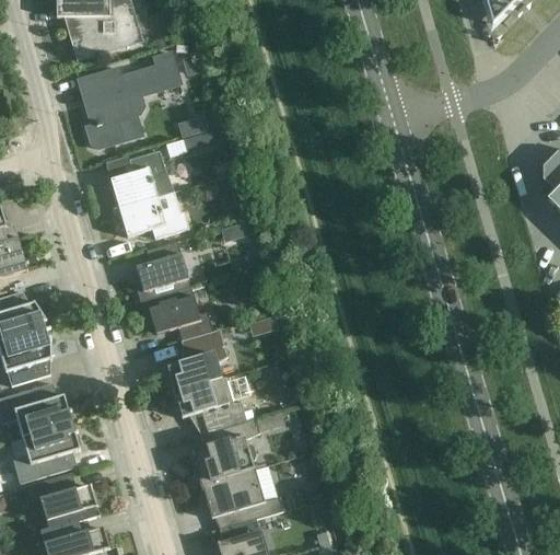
[(79,55),(139,37),(128,0),(56,0),(56,15),(77,15),(77,23),(70,25),(79,55)]
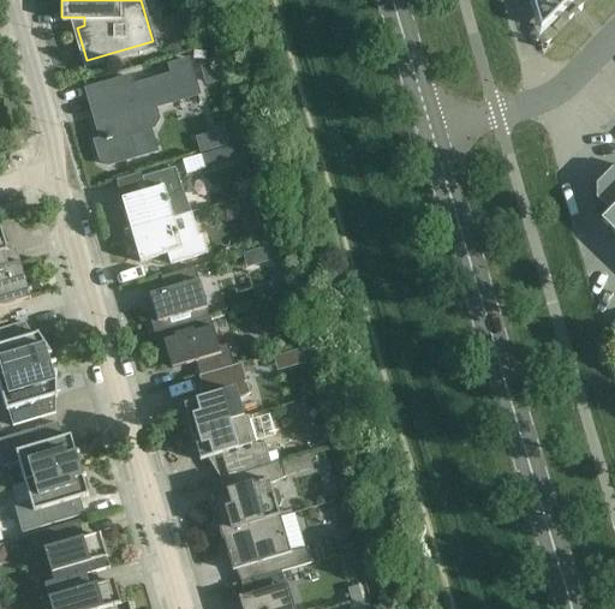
[(533,0),(541,24),(563,0),(533,0)]
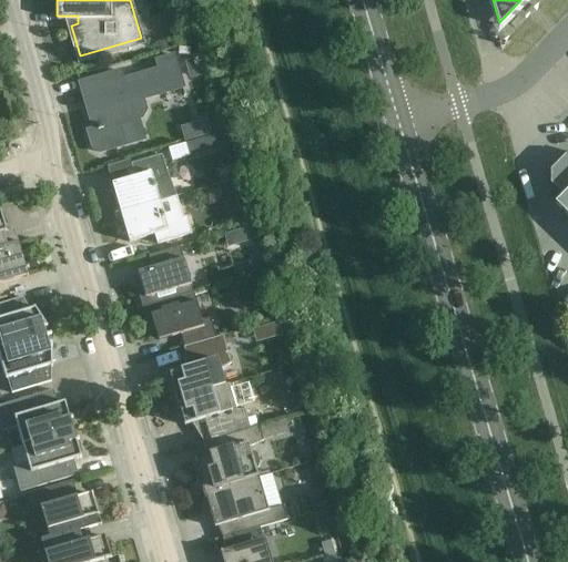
[(92,144),(99,147),(124,141),(118,120),(141,113),(145,106),(142,95),(183,83),(173,51),(155,57),(159,64),(123,75),(120,67),(79,79),(92,124),(87,126),(92,144)]
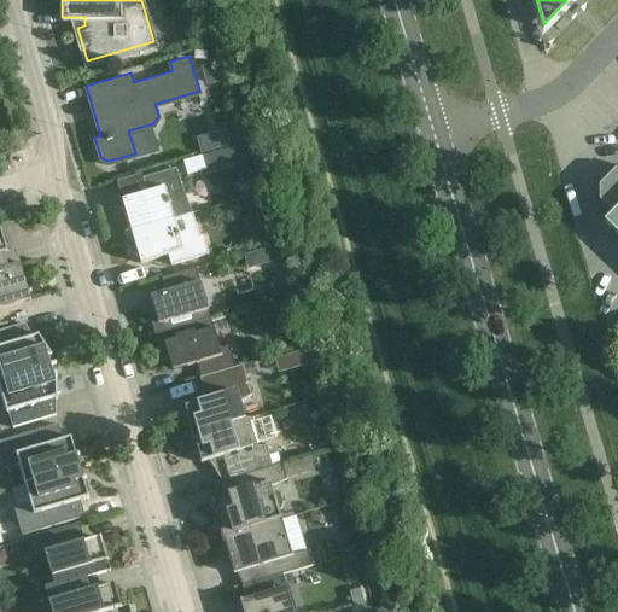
[(187,170),(205,164),(202,153),(202,151),(184,156),(187,170)]
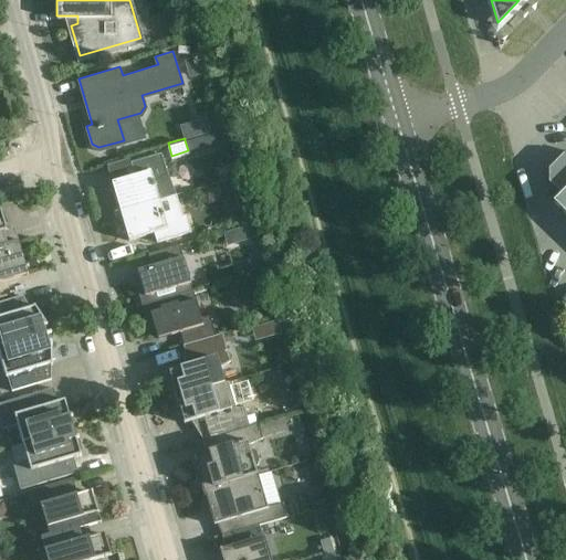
[(109,198),(114,210),(159,196),(155,182),(156,182),(155,179),(167,171),(160,150),(130,159),(134,172),(112,179),(116,194),(109,198)]
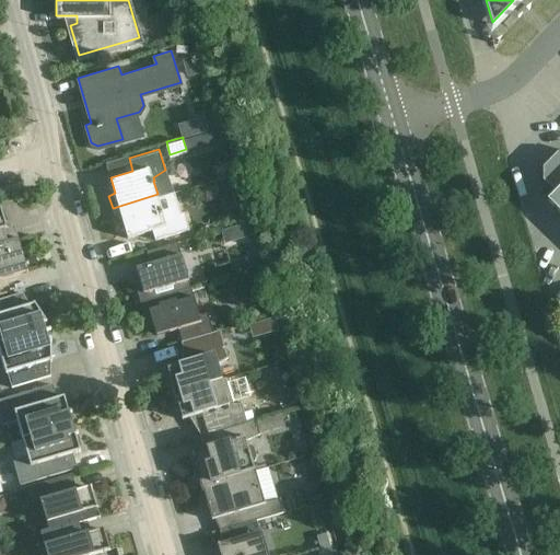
[(543,177),(555,189),(547,197),(559,210),(559,149),(557,150),(543,164),(543,177)]
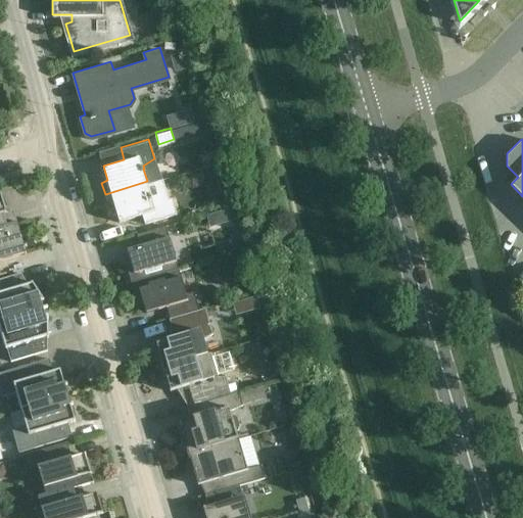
[(78,166),(96,161),(93,151),(75,155),(78,166)]
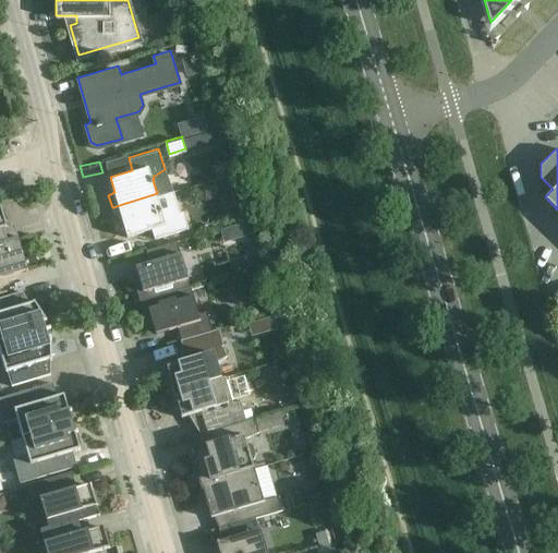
[(215,180),(221,205),(234,202),(228,177),(215,180)]
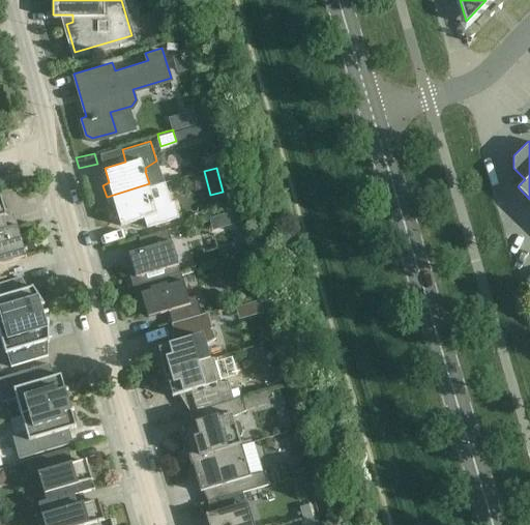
[(152,196),(149,183),(107,197),(110,208),(116,208),(120,222),(144,215),(146,224),(158,221),(178,214),(174,199),(154,205),(153,200),(153,196),(152,196)]
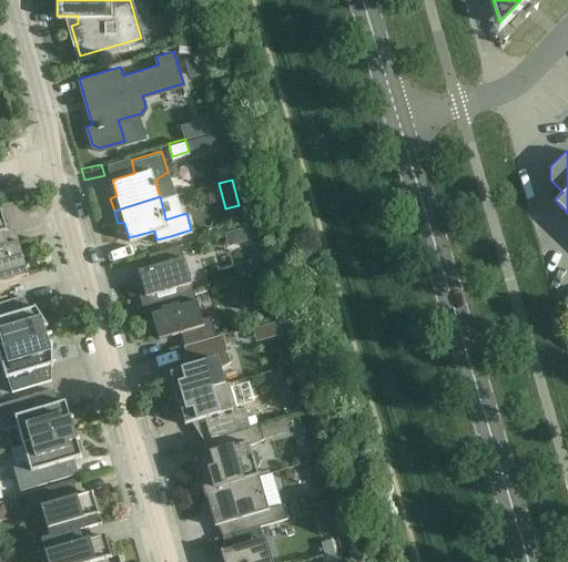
[(0,206),(0,244),(18,238),(13,224),(7,226),(0,207),(0,206)]
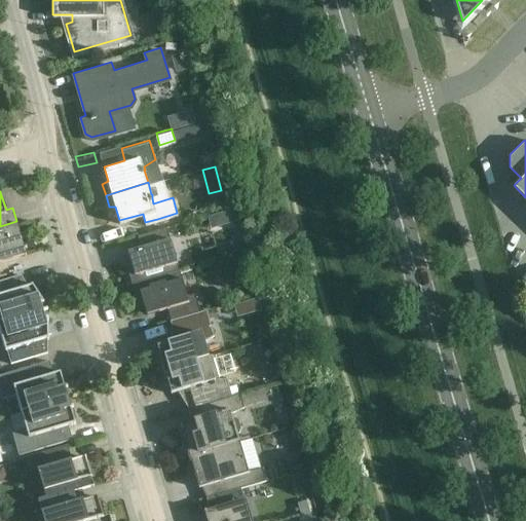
[(220,209),(223,221),(236,217),(233,205),(220,209)]
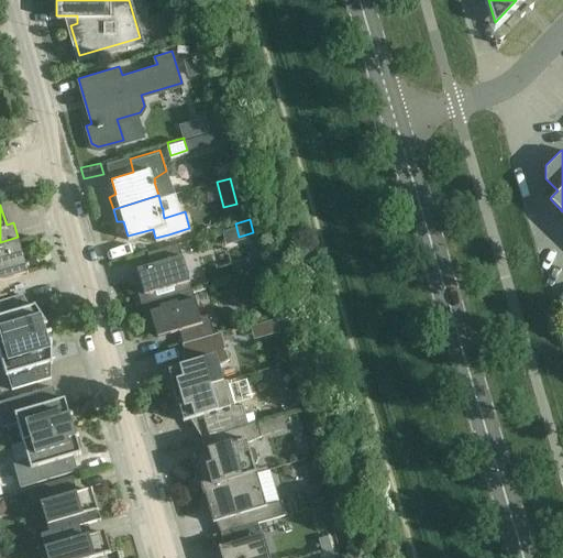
[(0,277),(28,270),(18,237),(0,242),(0,292),(0,293),(0,291),(0,277)]
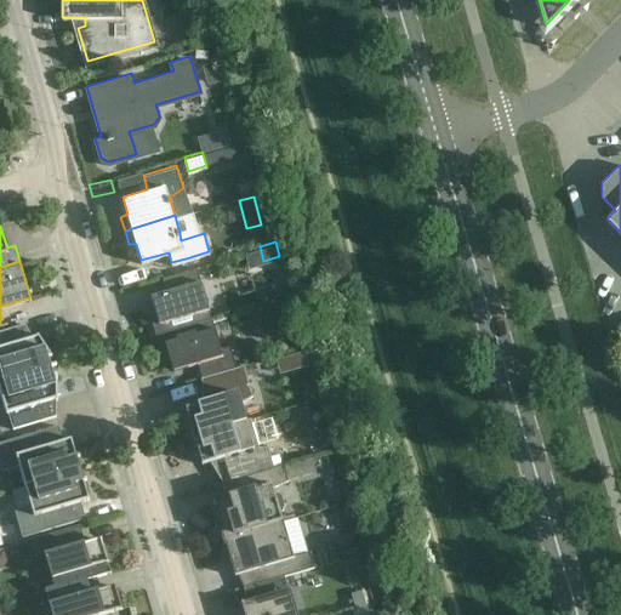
[(151,318),(155,332),(211,317),(197,265),(161,275),(166,289),(151,294),(158,317),(151,318)]
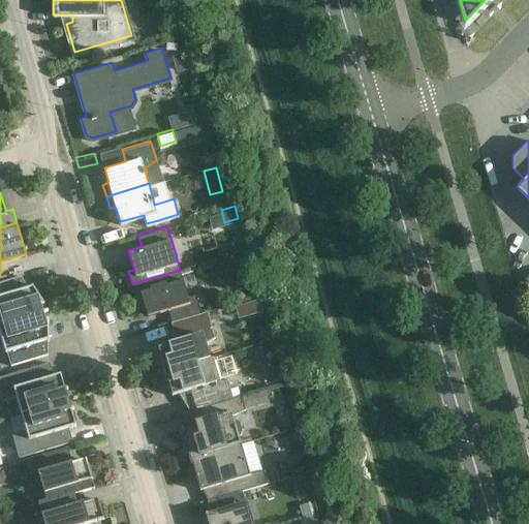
[(243,278),(252,276),(250,269),(241,272),(243,278)]
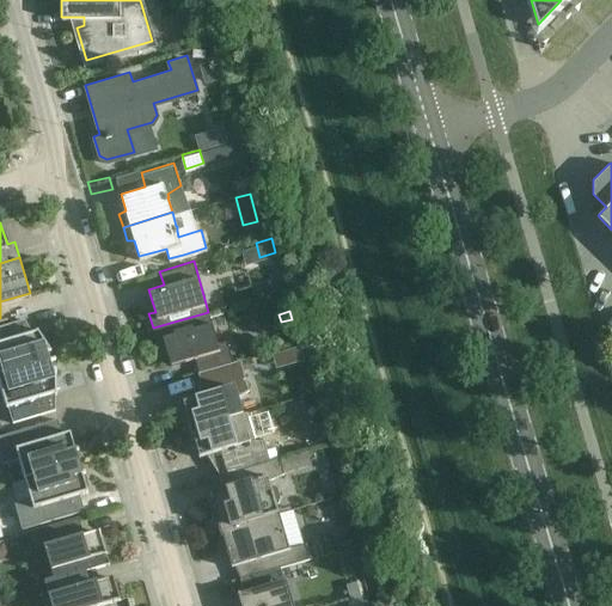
[(218,341),(208,312),(153,328),(157,342),(164,341),(170,362),(194,356),(199,369),(233,359),(226,338),(218,341)]
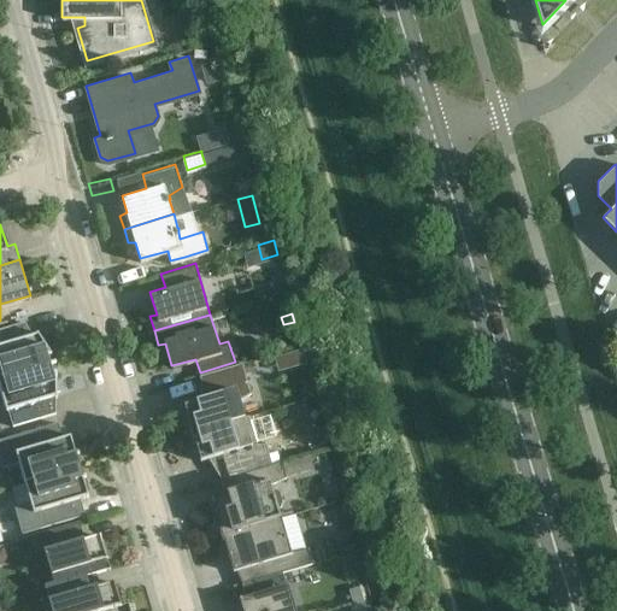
[(0,375),(56,359),(50,360),(47,352),(50,351),(50,352),(51,351),(48,346),(45,334),(41,335),(37,330),(36,330),(36,332),(27,334),(23,321),(24,319),(24,318),(0,325),(0,375)]
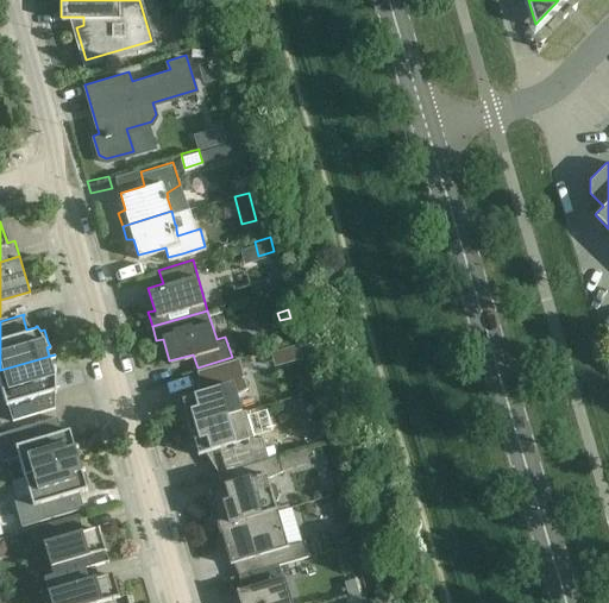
[(49,357),(55,356),(55,355),(0,370),(0,382),(6,402),(7,402),(12,416),(55,404),(54,403),(52,403),(48,390),(55,388),(55,389),(56,389),(56,383),(60,382),(56,369),(55,364),(54,364),(54,365),(51,365),(49,357)]
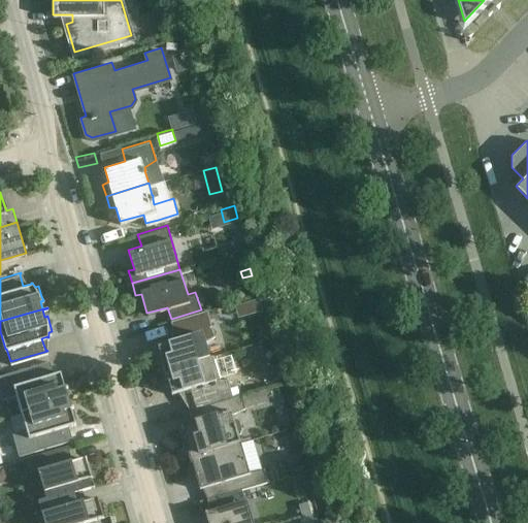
[(207,308),(201,309),(171,319),(170,319),(170,322),(172,322),(175,333),(173,334),(174,335),(174,339),(160,344),(161,355),(163,363),(162,363),(163,368),(212,354),(212,353),(208,354),(204,340),(215,334),(207,308)]
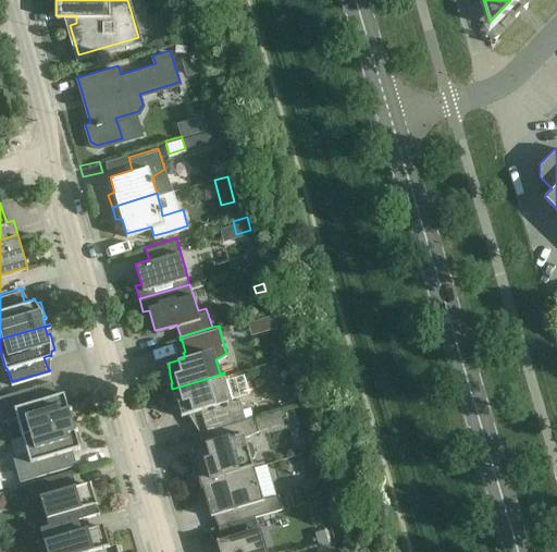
[(200,430),(202,429),(245,417),(239,399),(232,399),(224,373),(172,389),(173,394),(175,393),(177,402),(184,413),(196,408),(201,427),(198,428),(200,430)]
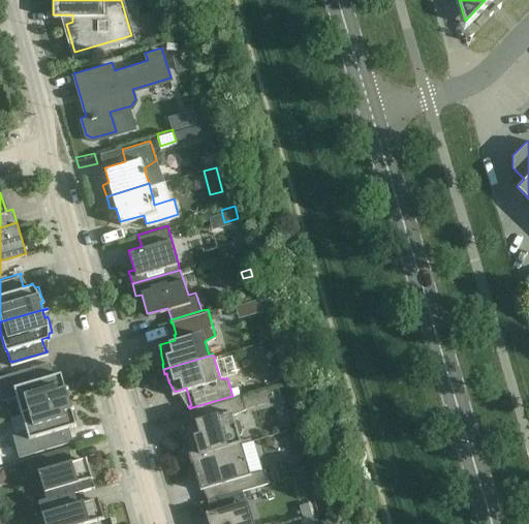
[(16,394),(21,410),(68,397),(65,388),(67,387),(64,374),(61,375),(60,371),(50,374),(45,361),(0,373),(0,391),(2,398),(16,394)]
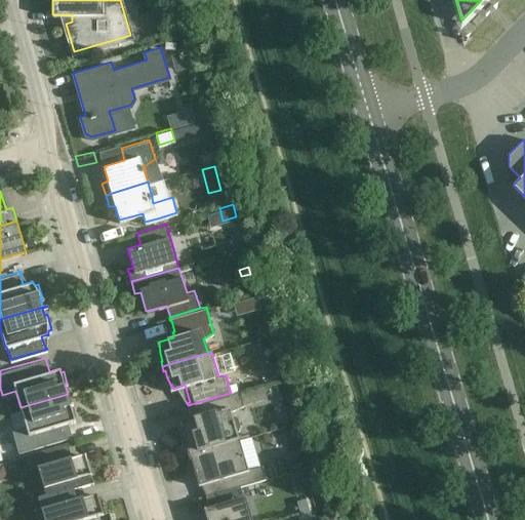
[(191,404),(195,416),(182,421),(188,447),(187,448),(188,452),(239,438),(237,430),(239,428),(239,425),(237,417),(235,414),(232,413),(231,409),(243,404),(239,391),(231,393),(191,404)]
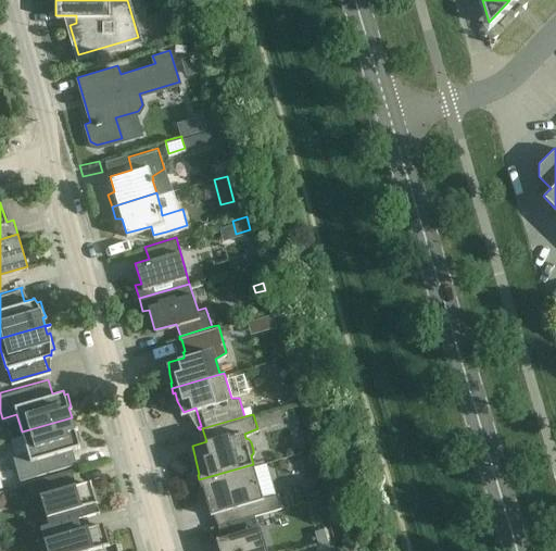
[(78,440),(80,439),(77,426),(74,427),(72,417),(22,431),(26,449),(12,453),(19,477),(72,462),(67,448),(79,445),(78,440)]
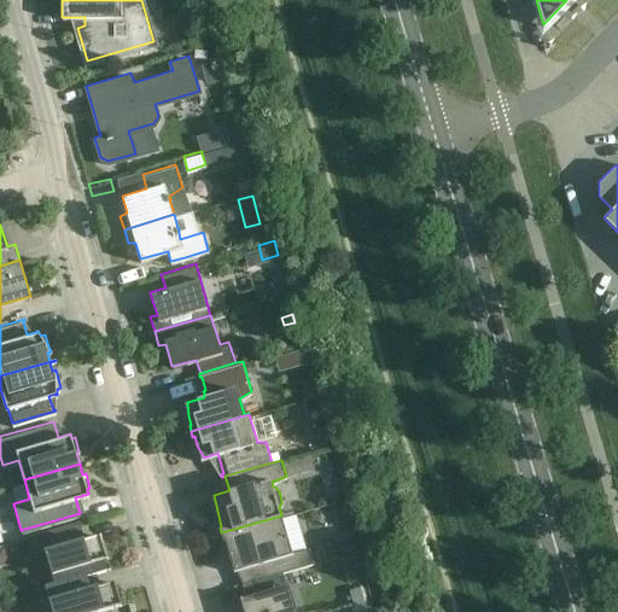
[(291,547),(281,516),(221,532),(222,538),(225,538),(235,569),(257,563),(261,576),(283,570),(312,561),(308,547),(291,547)]
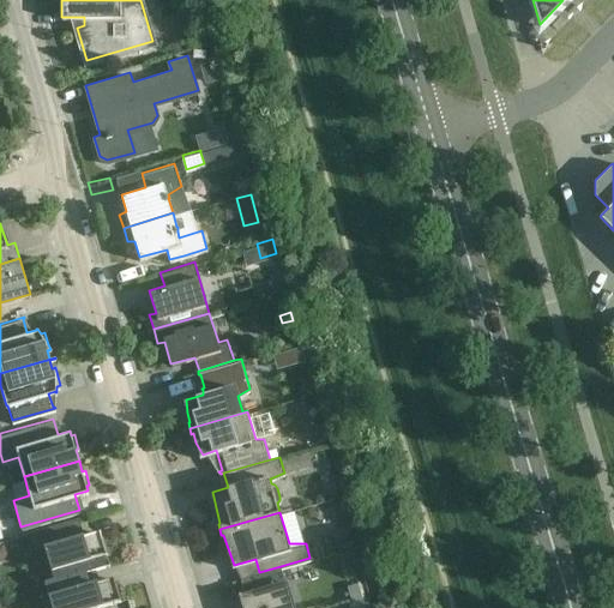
[(100,529),(64,540),(59,522),(25,533),(31,552),(46,547),(49,560),(48,565),(47,575),(46,579),(44,581),(109,561),(106,549),(106,547),(107,545),(107,542),(106,540),(104,537),(103,535),(101,534),(100,529)]
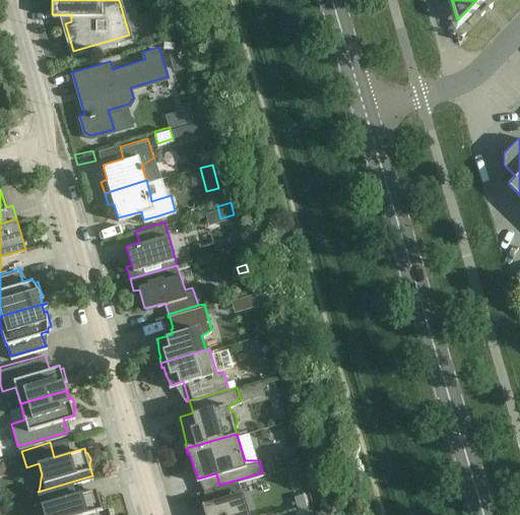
[(0,468),(6,470),(9,454),(0,452),(0,468)]
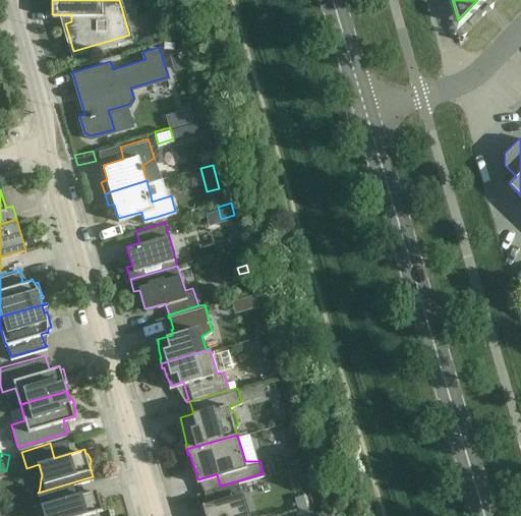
[(288,465),(299,462),(297,455),(286,458),(288,465)]
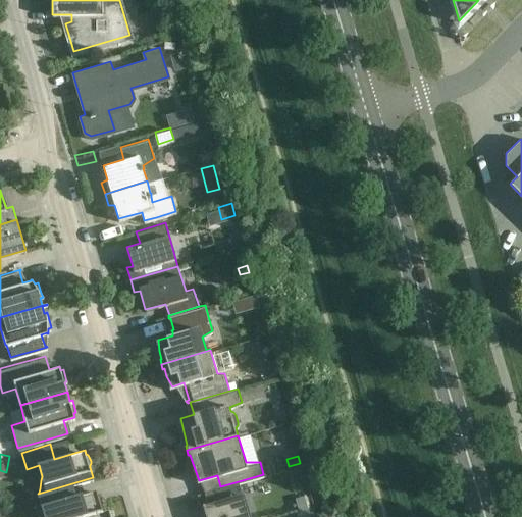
[(74,516),(102,509),(101,504),(102,502),(102,499),(101,497),(99,495),(98,494),(96,489),(75,496),(72,484),(93,478),(93,477),(38,494),(39,497),(38,500),(38,506),(39,510),(41,515),(42,516),(74,516)]
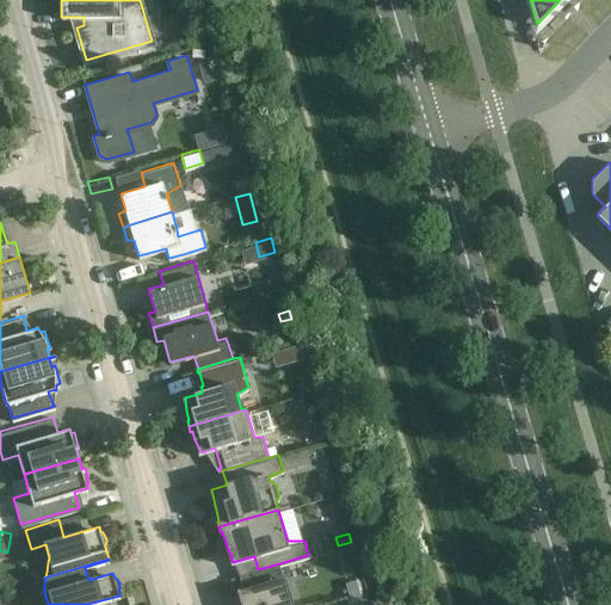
[(291,604),(279,563),(258,569),(239,575),(244,590),(238,591),(241,604),(291,604)]
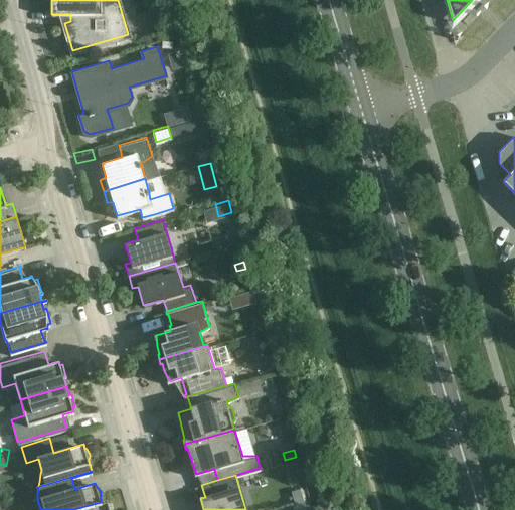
[(291,489),(295,503),(304,500),(299,487),(291,489)]
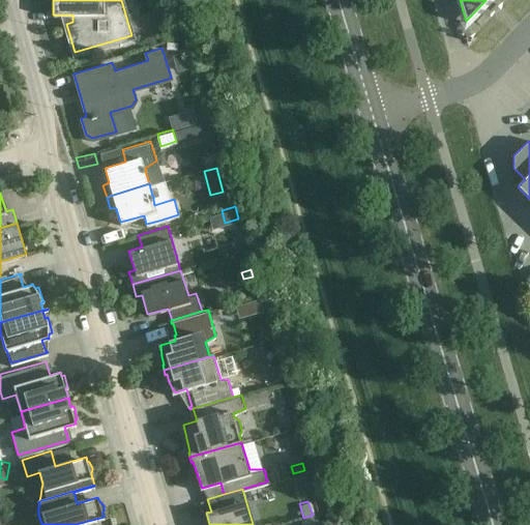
[(315,524),(313,515),(303,518),(305,524),(315,524)]
